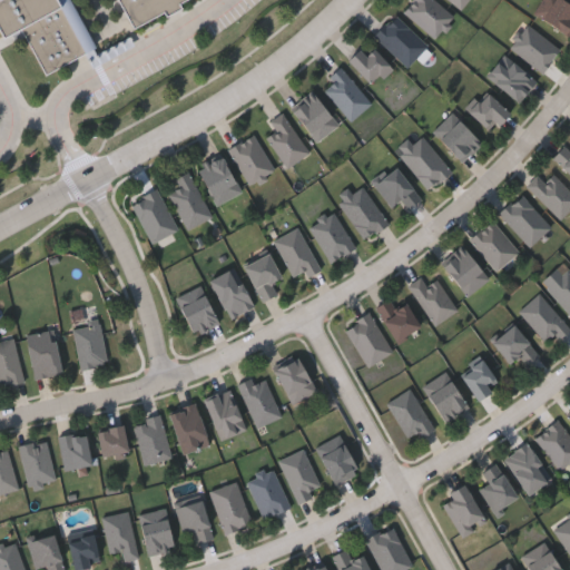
[(183,0),(179,2),(182,7),(167,15),(164,10),(134,26),(119,0),(68,0),(94,49),(46,74),(21,26),(2,36),(0,31),(0,0),(183,0)]
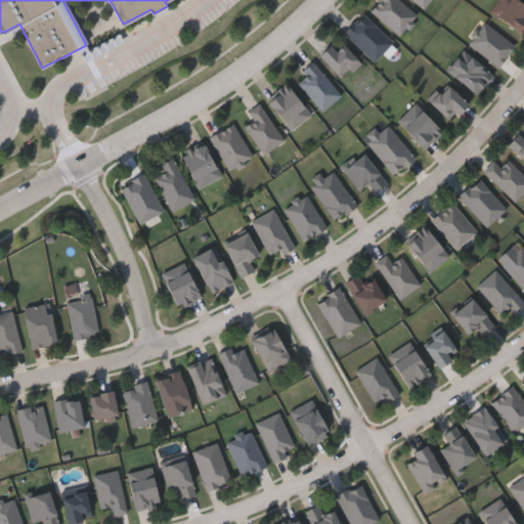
[(398,0),(417,14),(399,35),(368,10),(377,0),(398,0)]
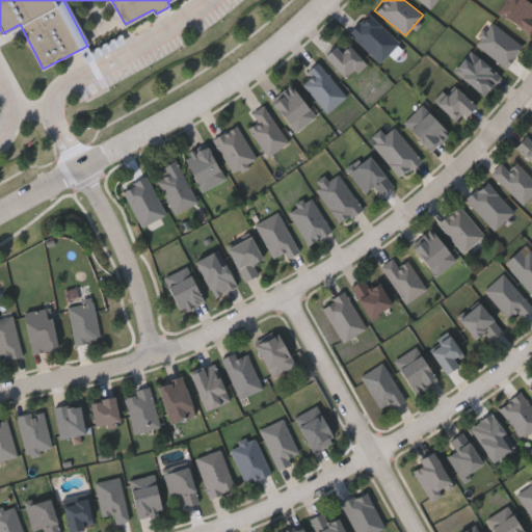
[(435,0),(429,8),(418,0),(435,0)]
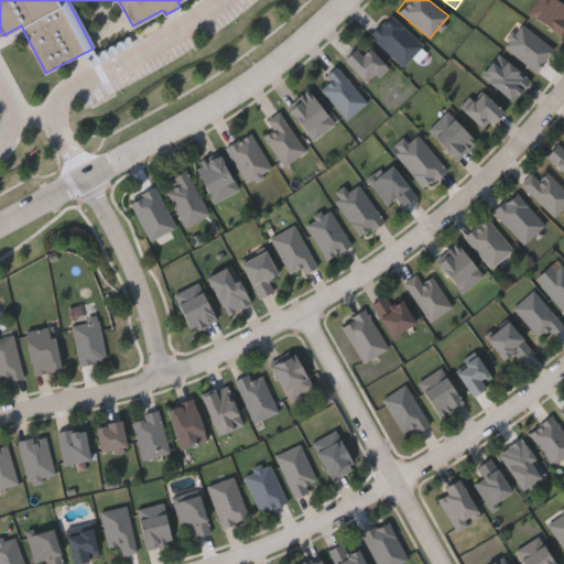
[(559,0),(563,2),(563,33),(563,35),(527,14),(534,0),(559,0)]
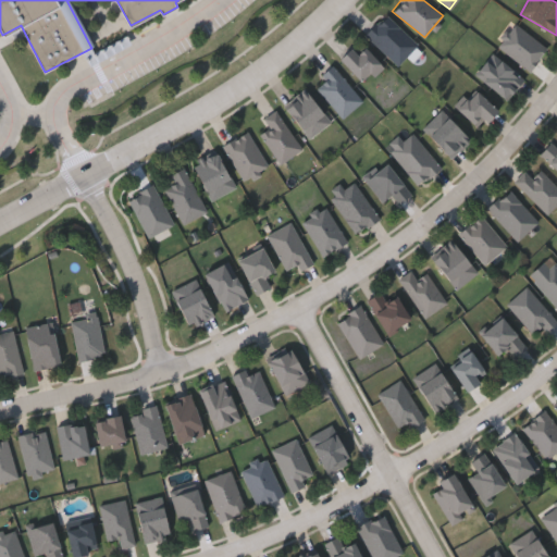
[(364,34),(385,14),(417,45),(396,65),(364,34)]
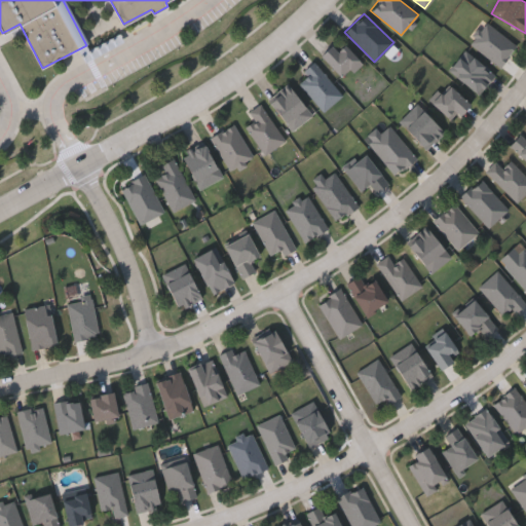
[(516,45),(498,67),(468,42),(485,21),(516,45)]
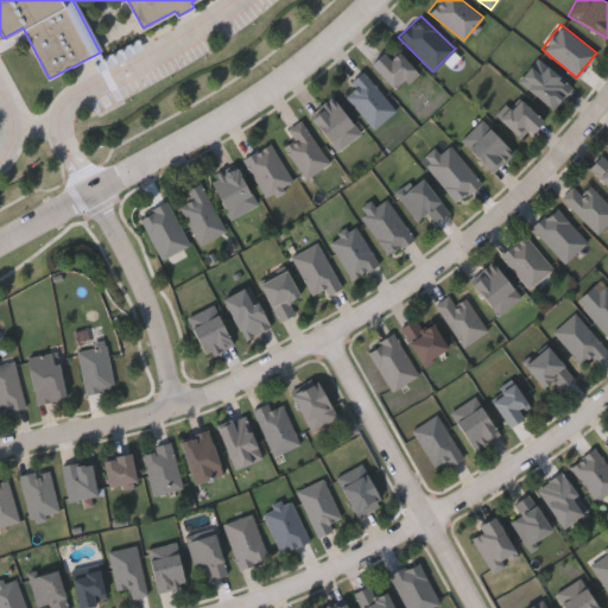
[(387,57),(396,50),(416,70),(396,90),(368,64),(381,51),(387,57)]
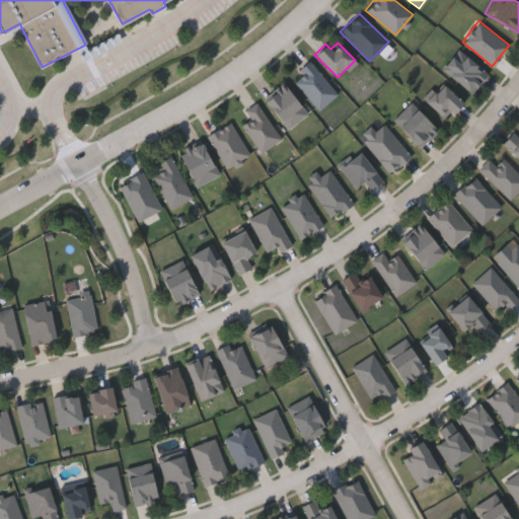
[(441,68),(457,49),(487,73),(471,92),(441,68)]
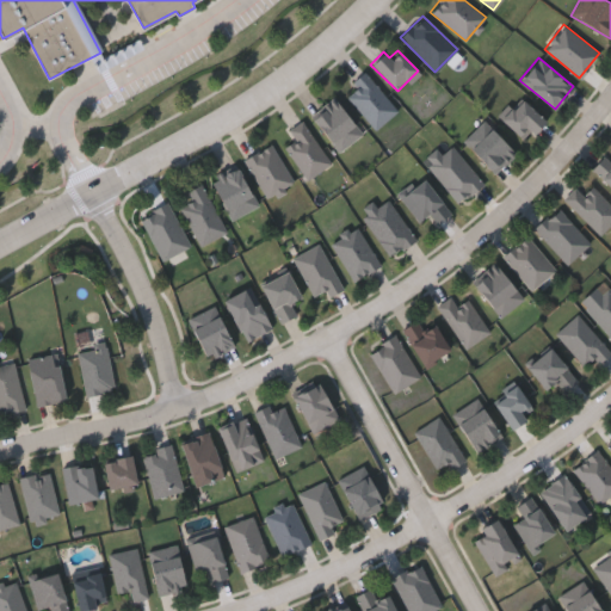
[(396,110),(375,129),(343,93),(365,74),(396,110)]
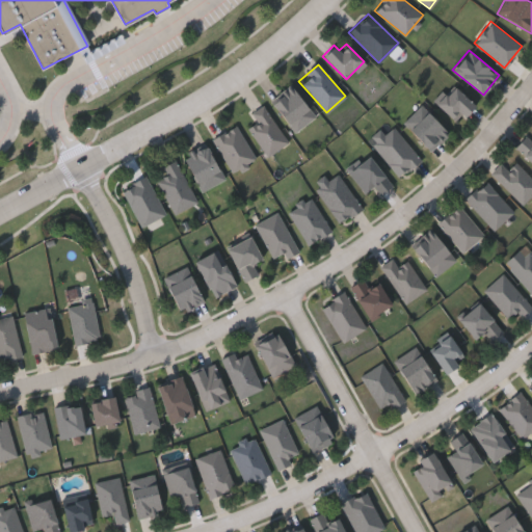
[(474,105),(456,123),(435,102),(453,84),(474,105)]
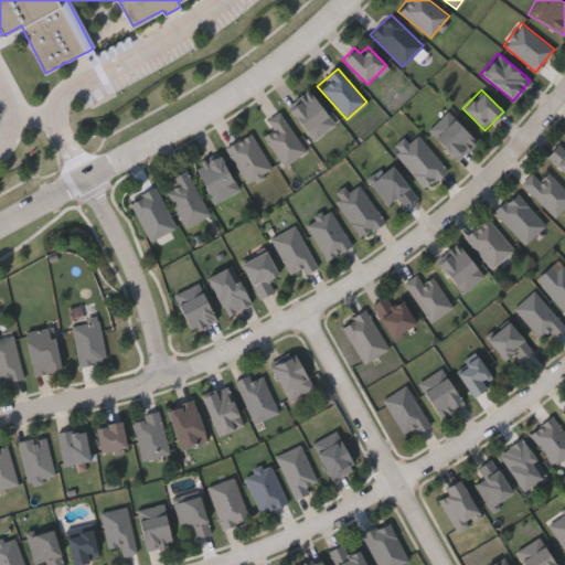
[(287,110),(307,92),(334,123),(313,140),(287,110)]
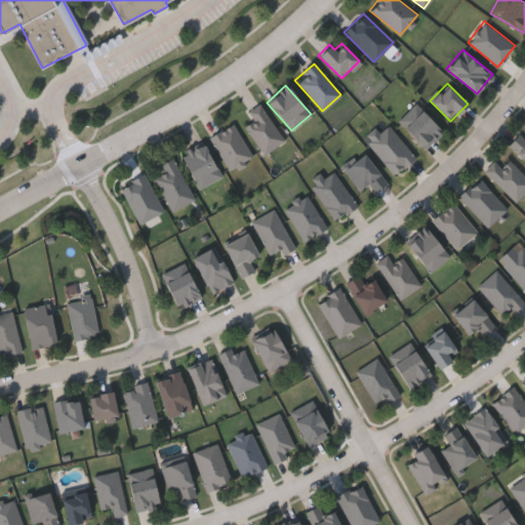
[(283,140),(261,155),(244,126),(253,120),(247,111),(258,104),(283,140)]
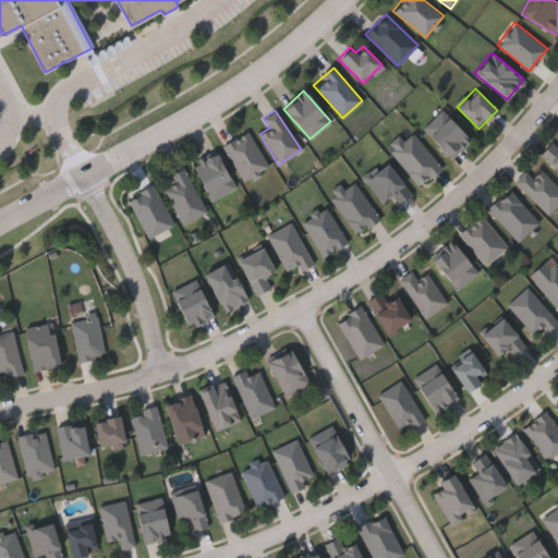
[(470,140),(451,158),(422,129),(440,110),(470,140)]
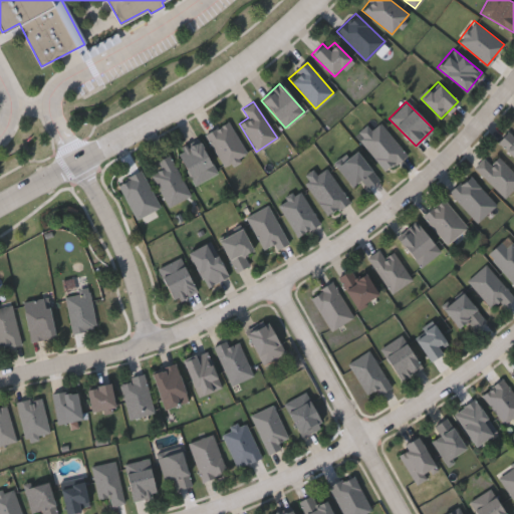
[(357,135),(378,118),(406,155),(384,171),(357,135)]
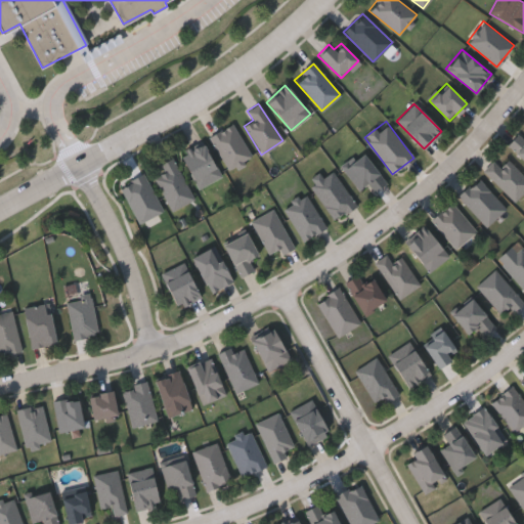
[(209,136),(232,123),(251,158),(227,170),(209,136)]
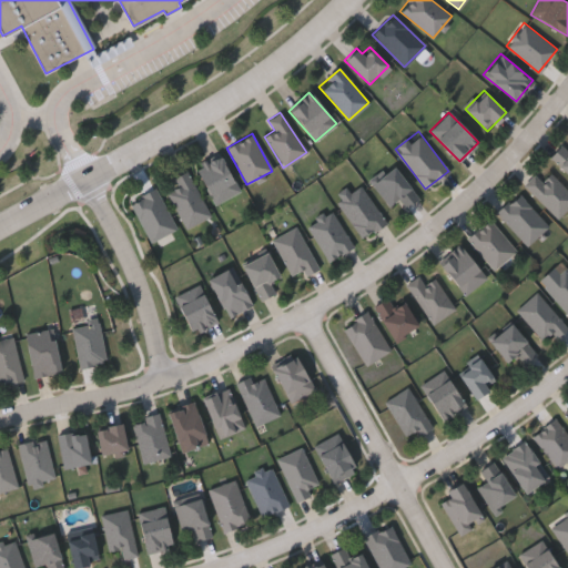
[(567,174),(550,156),(560,145),(567,152),(567,151),(567,174)]
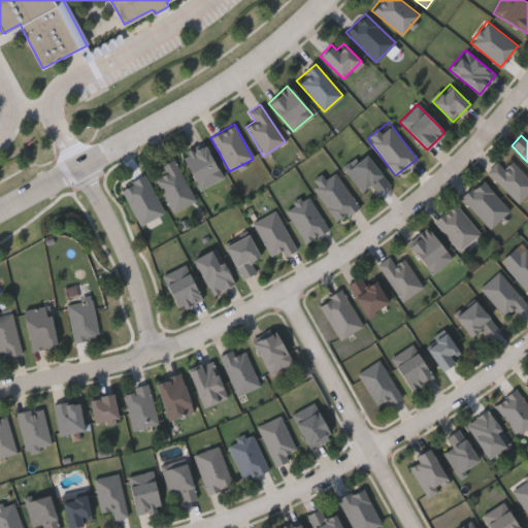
[(222,178),(199,191),(182,156),(203,144),(222,178)]
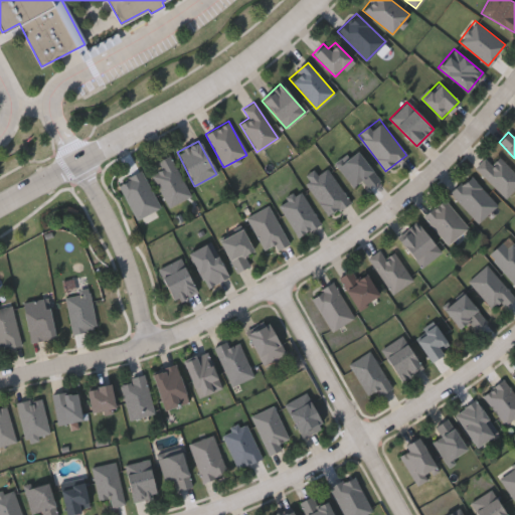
[(368,189),(360,181),(354,187),(336,168),(354,151),(380,178),(368,189)]
